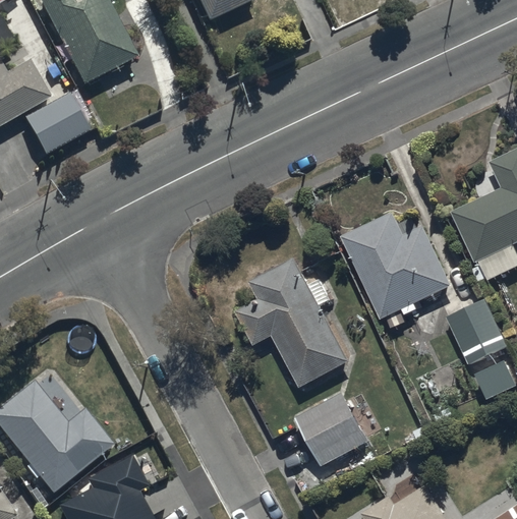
[(39,0),(81,84),(134,58),(105,0),(39,0)]
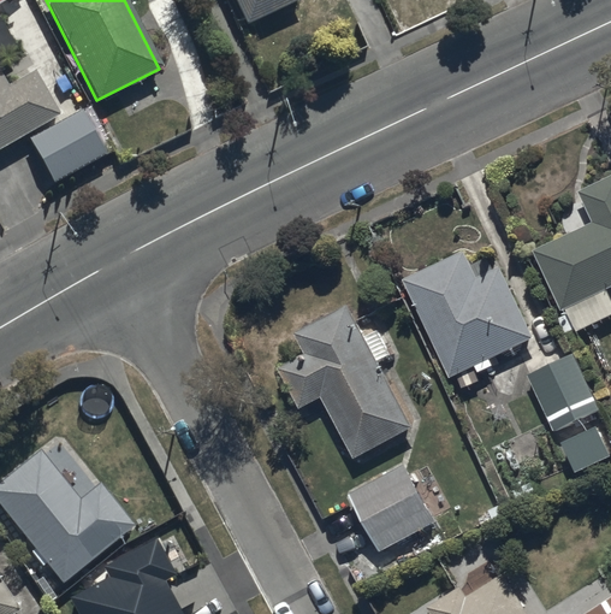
[(232,0),(244,27),(300,1),(298,0),(232,0)]
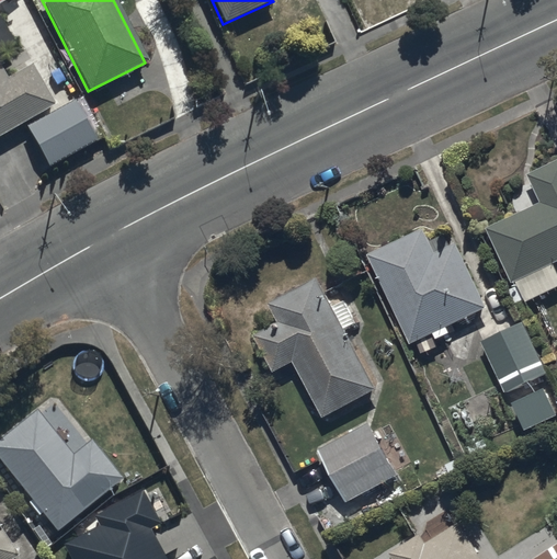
[(0,137),(23,124),(47,166),(95,138),(72,98),(54,110),(29,66),(4,79),(0,71),(0,137)]
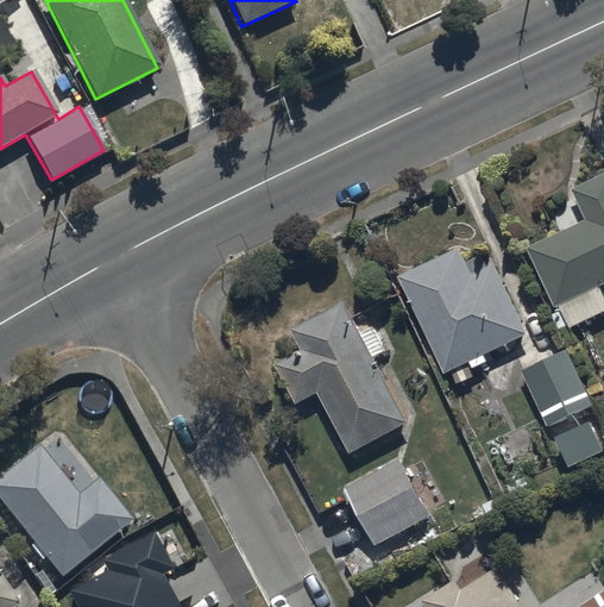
[(603,308),(603,293),(599,286),(603,282),(603,170),(567,187),(583,217),(522,246),(553,308),(558,306),(568,327),(603,308)]
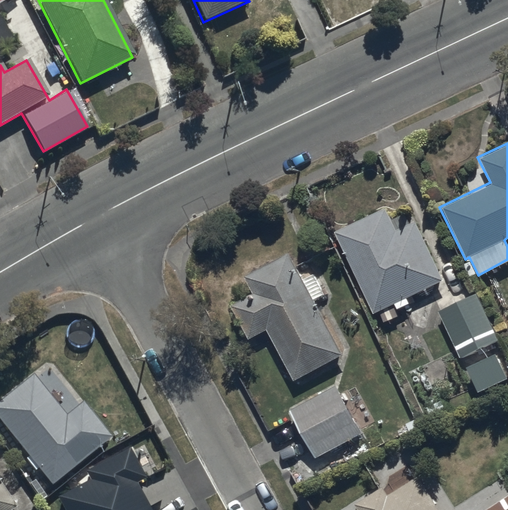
[(383,208),(332,229),(378,324),(396,316),(393,310),(408,302),(406,297),(443,279),(414,220),(408,223),(404,214),(389,220),(383,208)]
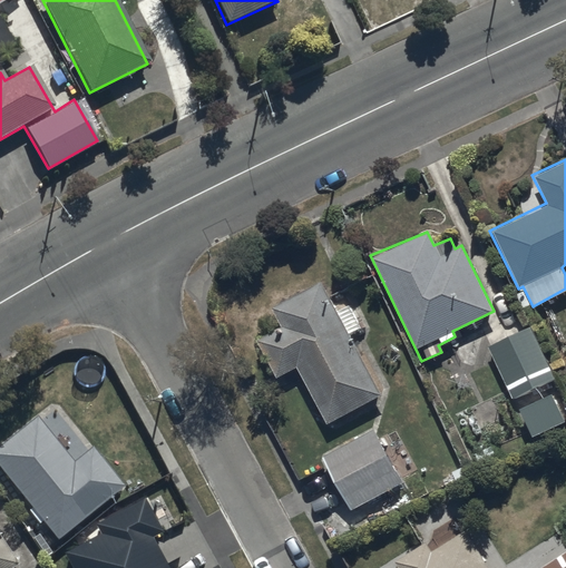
[(323,280),(271,305),(282,327),(260,339),(277,375),(284,372),(290,382),(305,374),(330,423),(382,398),(350,332),(360,327),(349,304),(338,310),(323,280)]
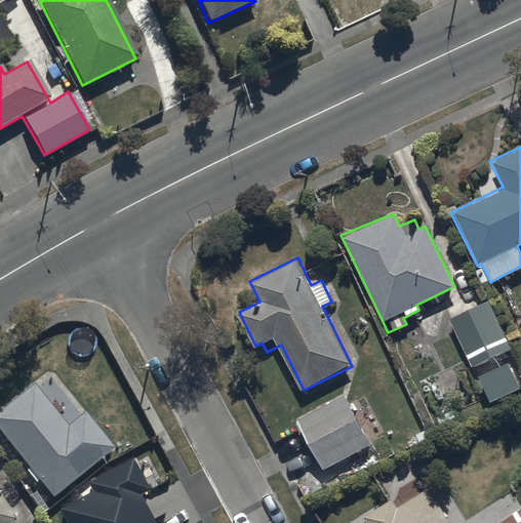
[(486,302),(447,320),(472,370),(474,369),(490,403),(520,388),(520,386),(505,354),(511,352),(486,302)]
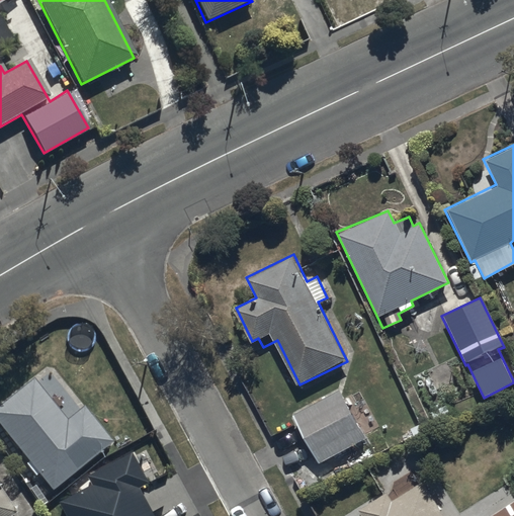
[(64,419),(30,375),(0,399),(0,427),(48,488),(109,440),(82,405),(64,419)]
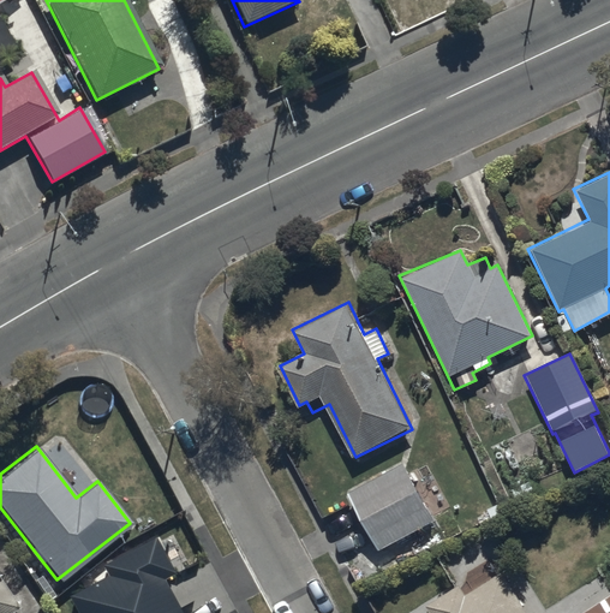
[(401,462),(345,492),(377,551),(434,521),(401,462)]
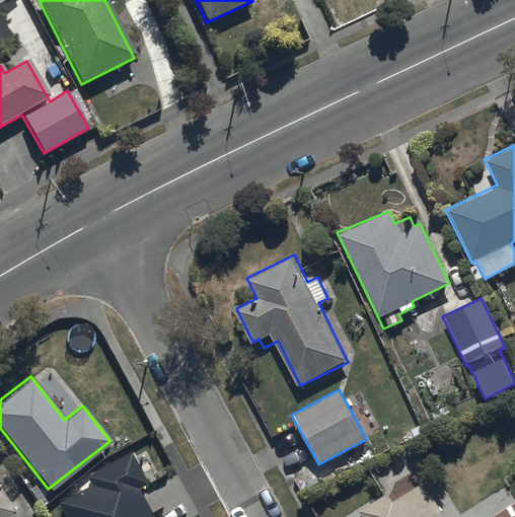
[(390,492),(360,510),(363,516),(444,516),(424,482),(394,499),(390,492)]
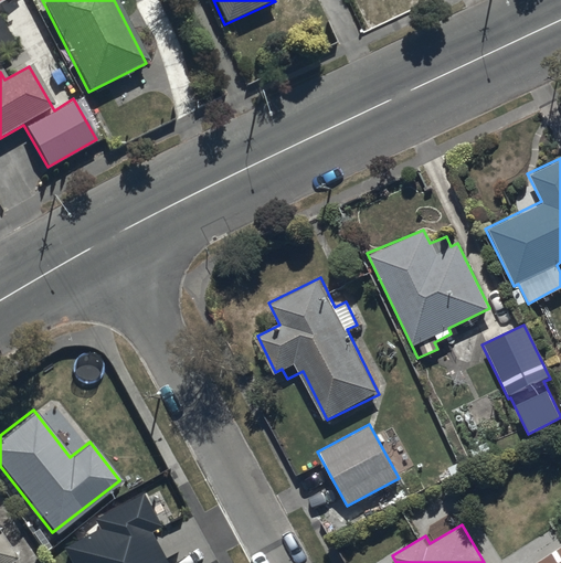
[(10,562),(14,560),(0,539),(0,562),(10,562)]
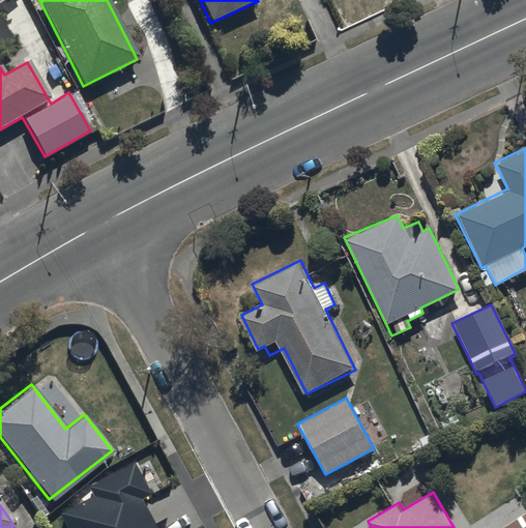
[(525,527),(525,514),(524,510),(500,527),(525,527)]
